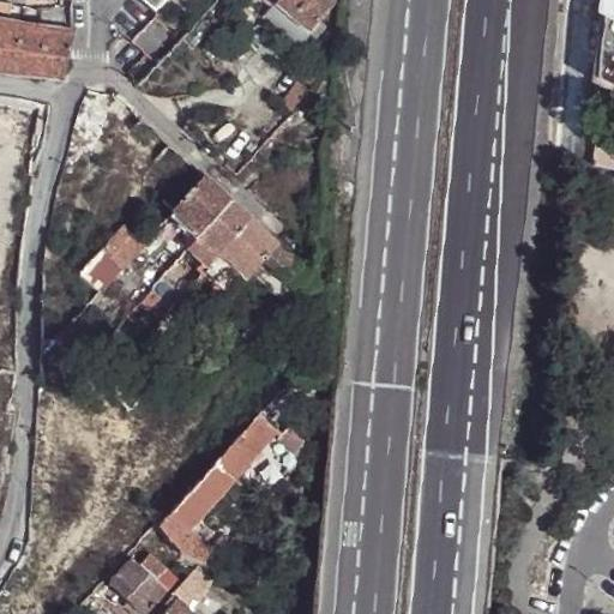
[(131,0),(158,25),(181,0),(131,0)]
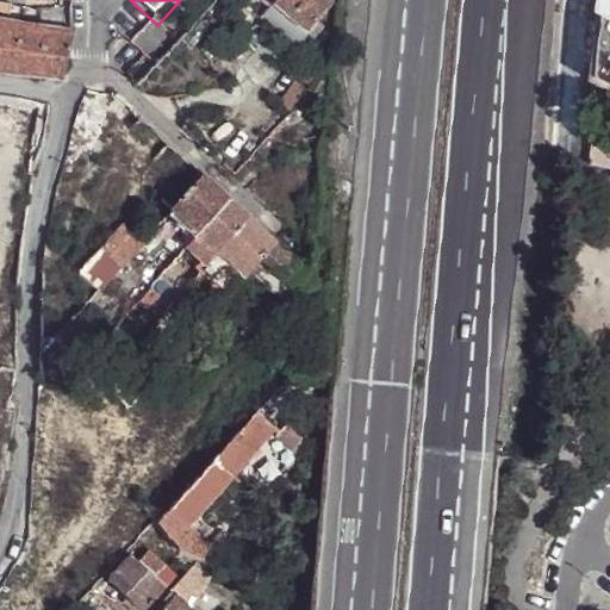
[(259,0),(271,10),(273,6),(278,0),(259,0)]
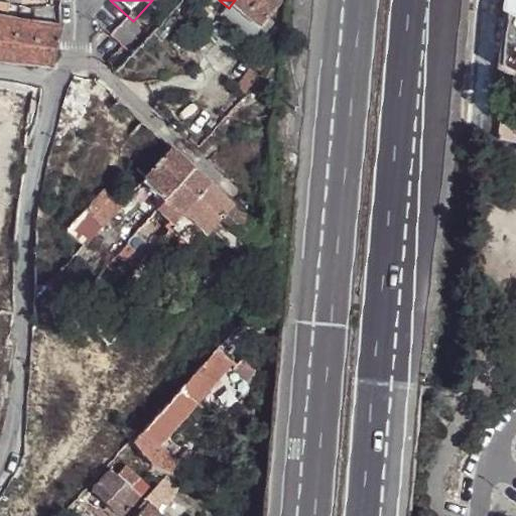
[(260,29),(281,4),(276,0),(235,0),(231,5),(260,29)]
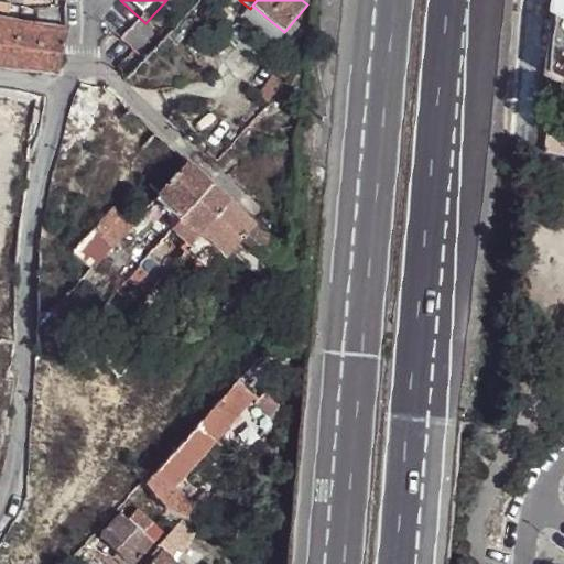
[(563,0),(553,0),(553,9),(563,14),(563,0)]
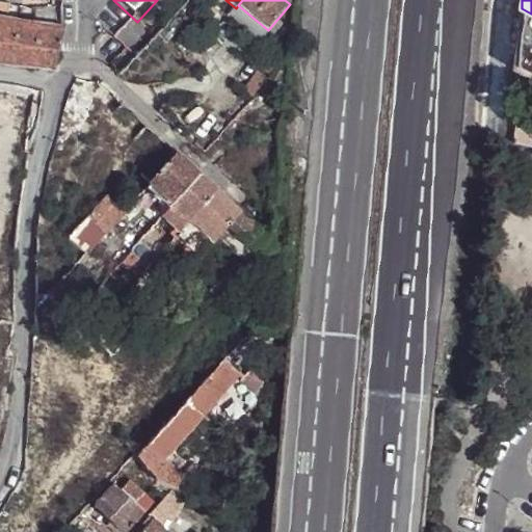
[(514,71),(531,79),(531,14),(522,8),(514,71)]
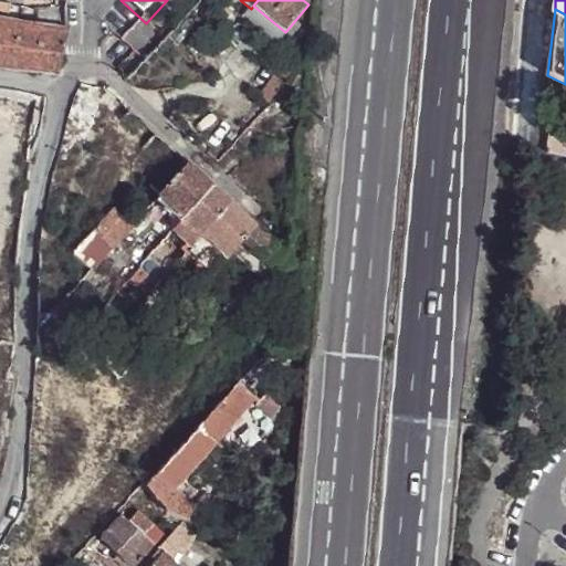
[(0,27),(0,65),(60,73),(67,35),(0,27)]
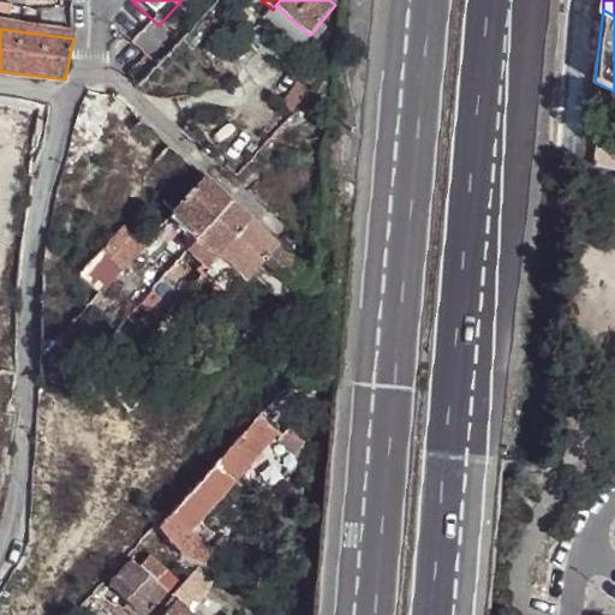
[(0,198),(23,115),(0,111),(0,198)]
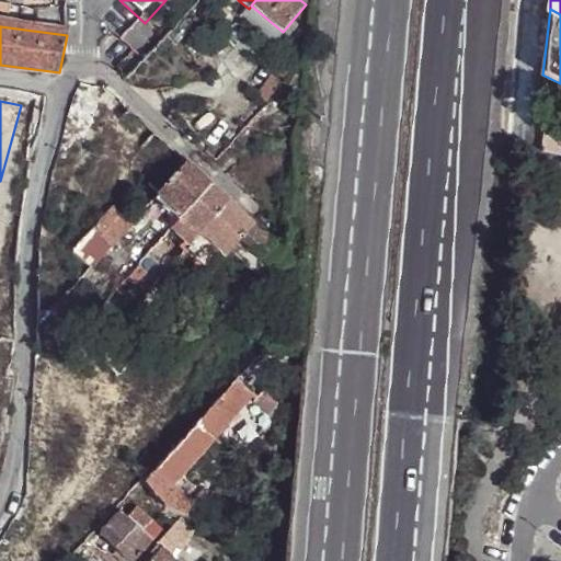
[(204,175),(191,163),(160,196),(184,218),(215,185),(204,175)]
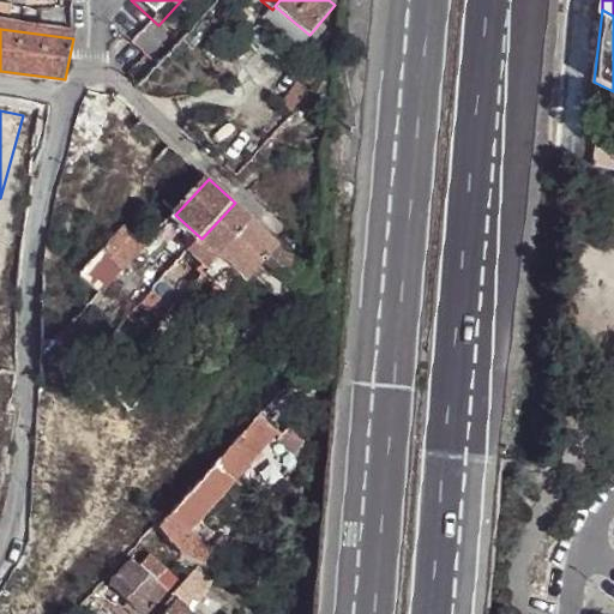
[(245,211),(235,203),(202,239),(223,257),(254,221),(245,211)]
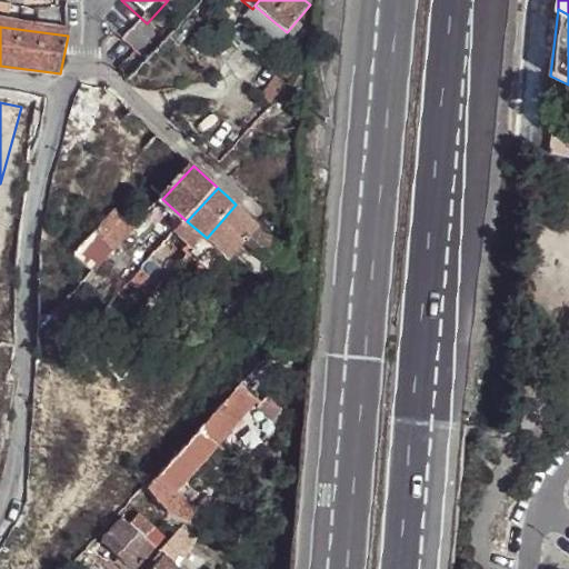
[(249,217),(236,205),(207,238),(231,260),(239,251),(261,228),(249,217)]
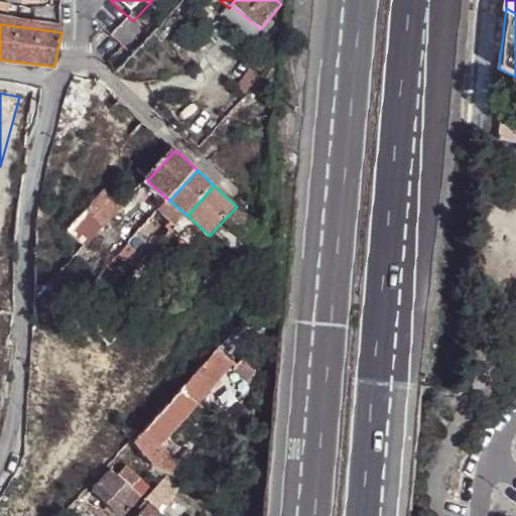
[(57,289),(123,210),(103,194),(67,238),(47,222),(33,240),(60,262),(29,301),(49,317),(34,337),(93,385),(126,345),(57,289)]
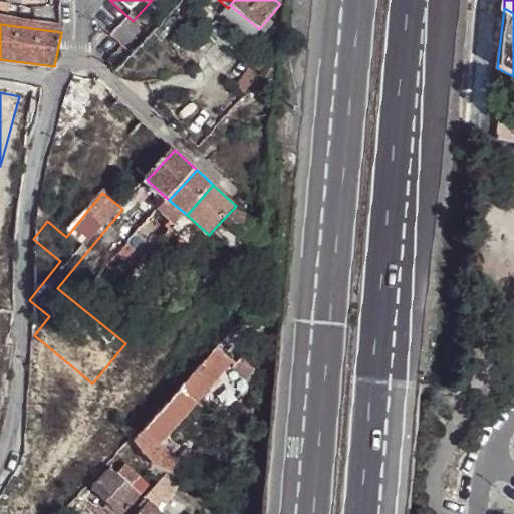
[(175,477),(210,436),(203,430),(176,461),(158,447),(229,366),(237,373),(240,369),(217,349),(212,354),(135,442),(154,466),(166,477),(175,477)]
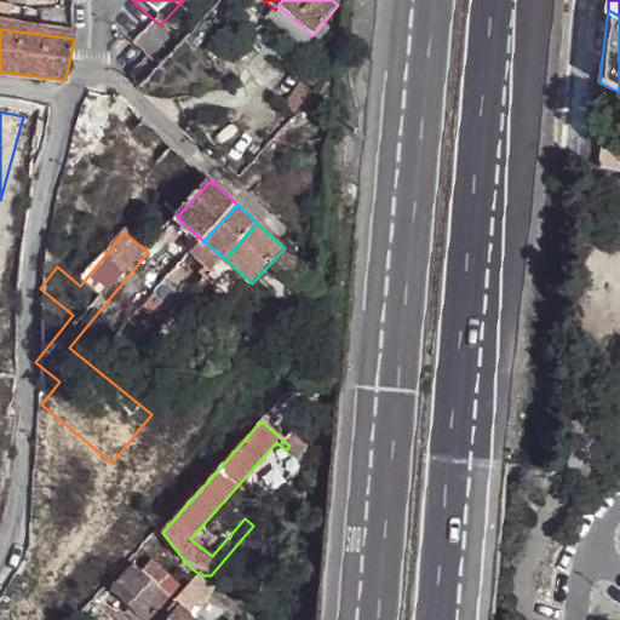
[(142,619),(149,619),(181,586),(153,560),(142,570),(135,563),(110,590),(142,619)]
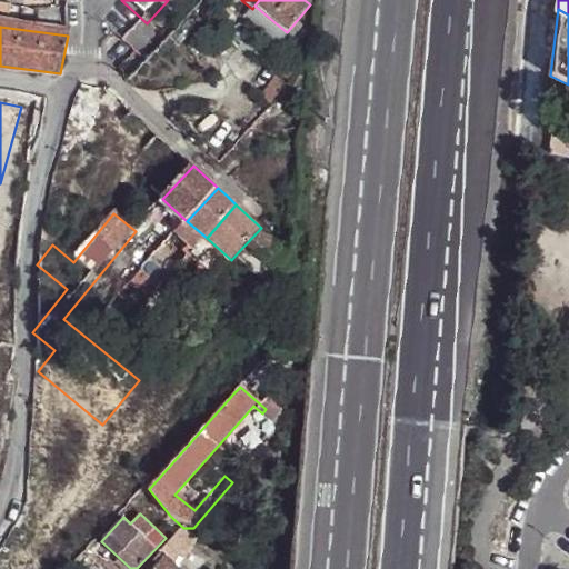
[(180,531),(153,560),(157,563),(151,568),(179,568),(178,567),(193,543),(180,531)]
